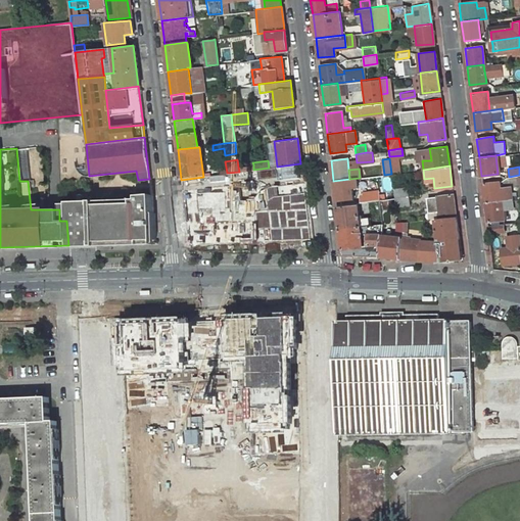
[(352,199),(349,179),(333,181),(335,200),(352,199)]
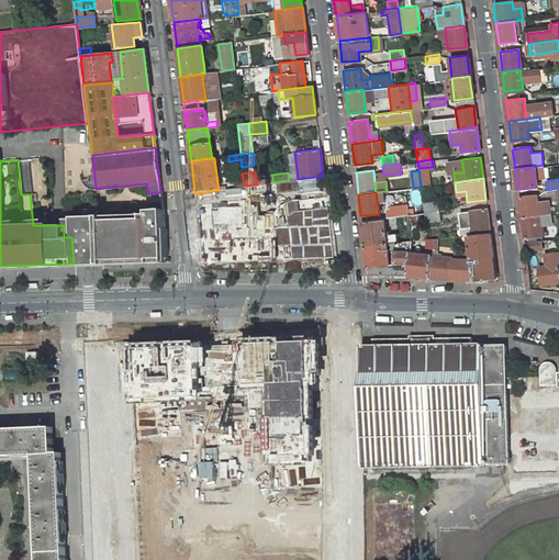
[(539,215),(536,196),(518,198),(521,217),(539,215)]
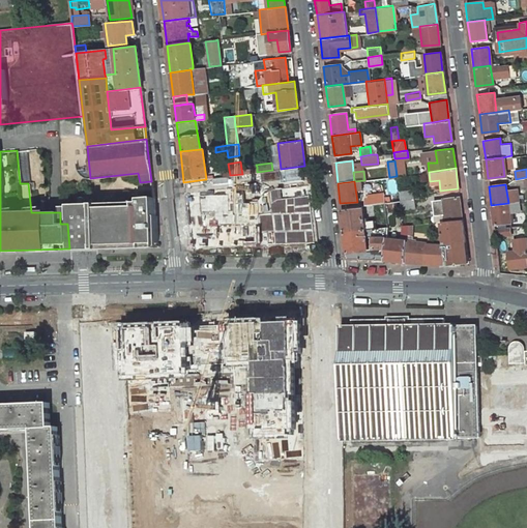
[(412,191),(399,192),(400,200),(413,198),(412,191)]
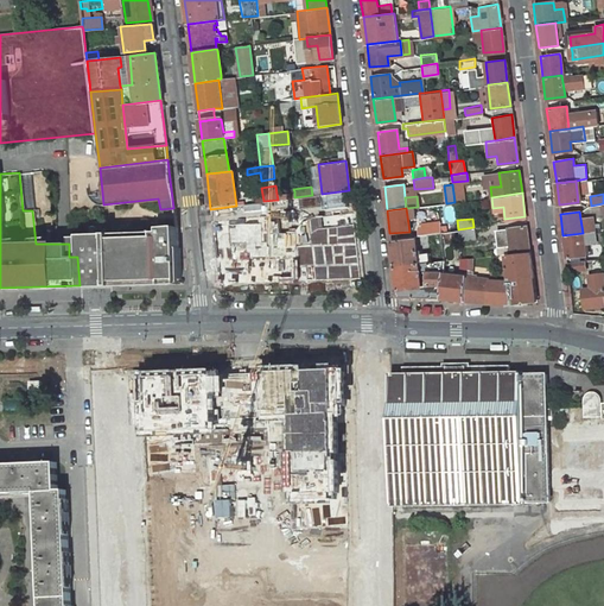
[(430,222),(419,223),(420,228),(417,228),(417,234),(431,233),(430,222)]
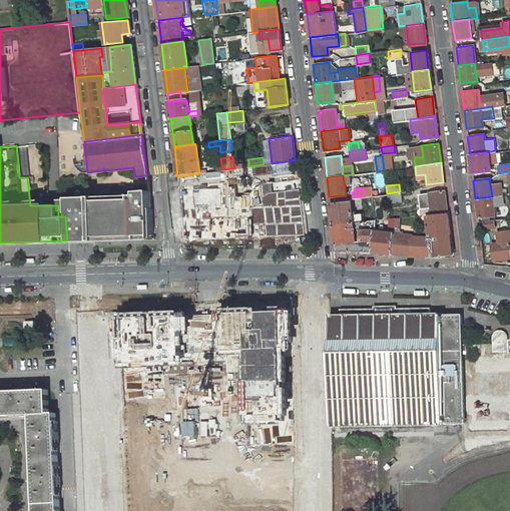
[(372,195),(371,187),(363,187),(364,196),(372,195)]
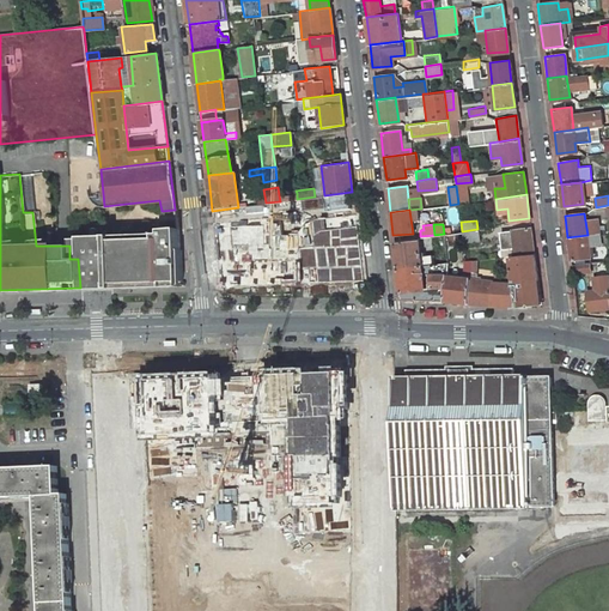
[(530,227),(499,231),(503,254),(534,250),(530,227)]
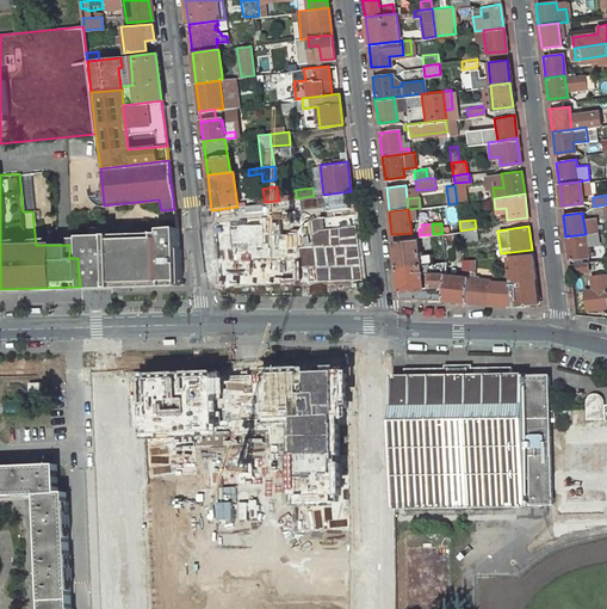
[(80,288),(179,285),(179,247),(175,247),(177,227),(160,228),(160,233),(110,237),(111,239),(80,243),(80,238),(69,239),(69,245),(69,258),(78,258),(80,287),(80,288)]
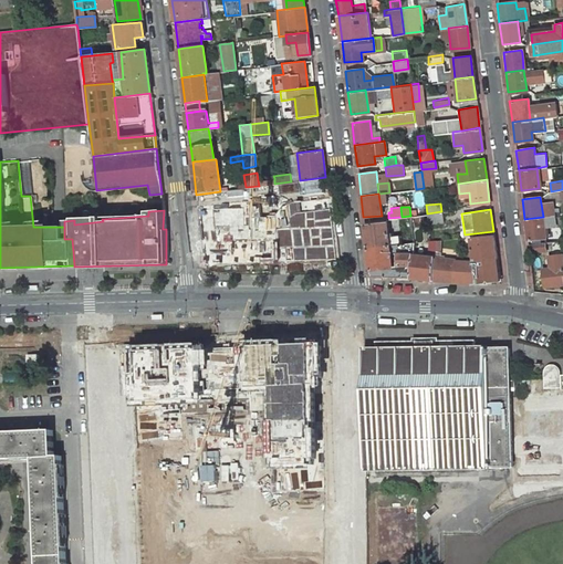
[(441,211),(427,213),(428,225),(442,222),(441,211)]
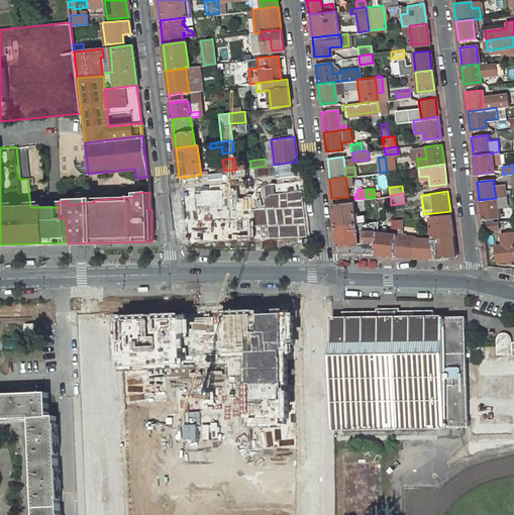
[(353,204),(332,207),(335,226),(355,223),(354,216),(357,216),(357,212),(354,213),(354,209),(364,208),(366,222),(378,220),(376,207),(375,197),(367,198),(354,199),(352,200),(353,204)]
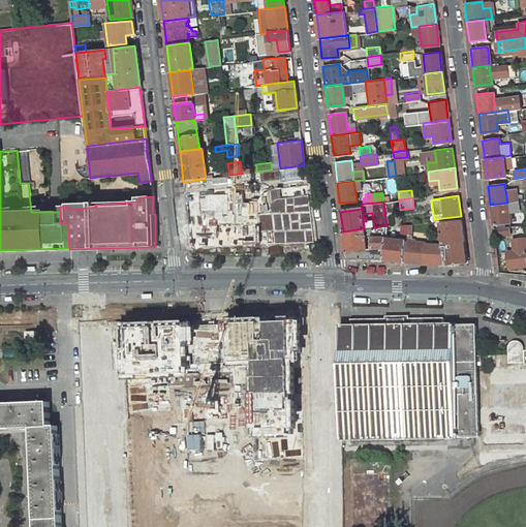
[(493,223),(509,221),(507,203),(490,205),(493,223)]
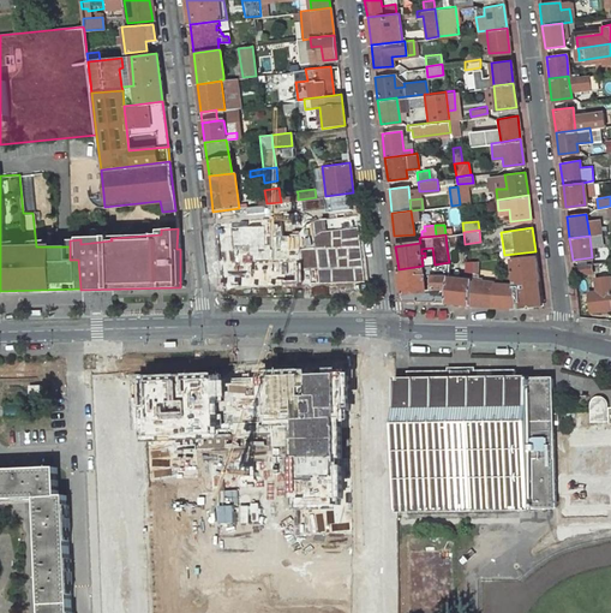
[(509,260),(513,283),(538,278),(535,256),(509,260)]
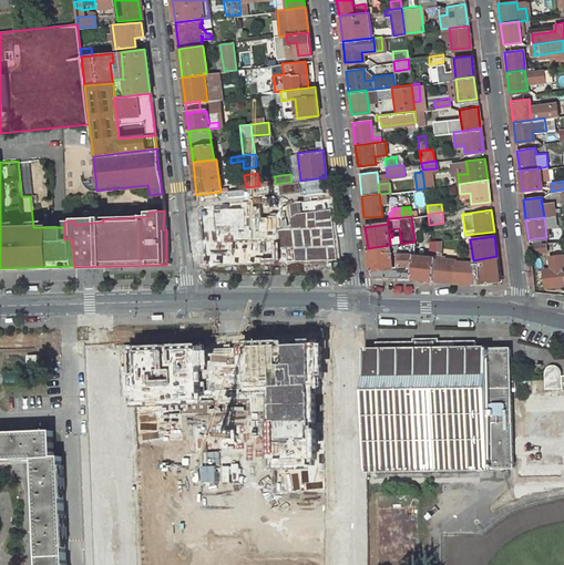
[(390,245),(368,248),(371,277),(411,277),(413,255),(413,250),(414,242),(401,244),(399,244),(399,267),(392,267),(391,258),(395,257),(395,253),(391,254),(390,245)]
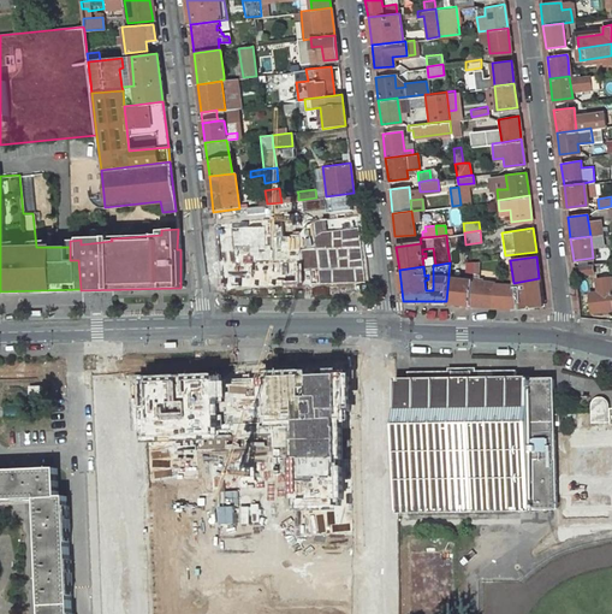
[(575,275),(593,272),(590,263),(574,265),(575,275)]
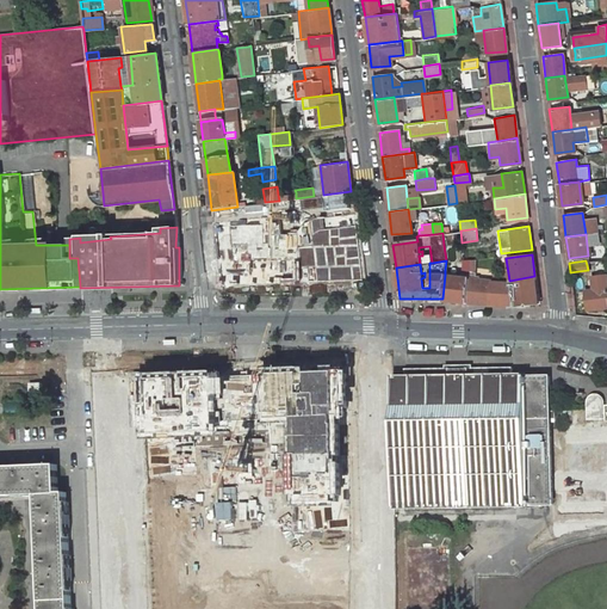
[(468,276),(445,275),(443,299),(465,301),(468,276)]
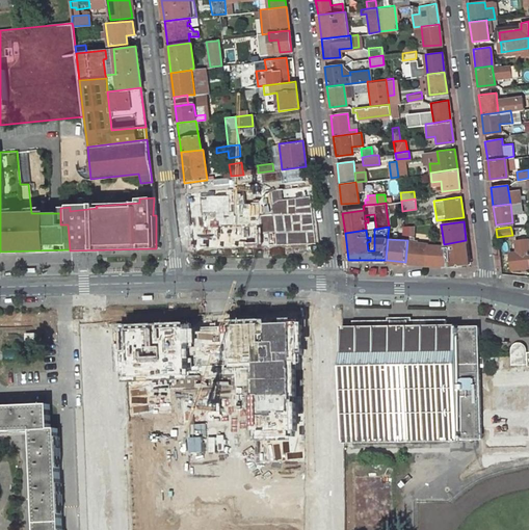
[(510,252),(512,269),(528,266),(528,256),(528,249),(527,239),(517,240),(518,250),(510,252)]
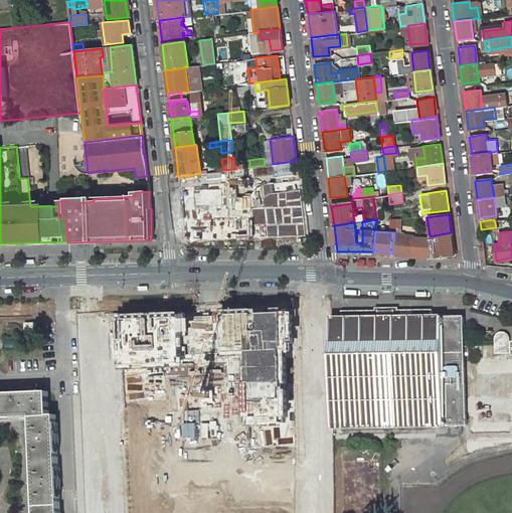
[(399,233),(394,232),(392,253),(412,255),(414,234),(399,233)]
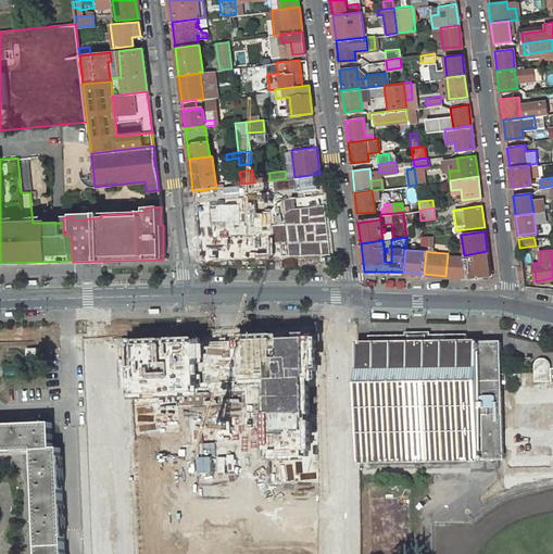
[(445,276),(467,277),(490,274),(487,251),(464,255),(448,253),(445,276)]
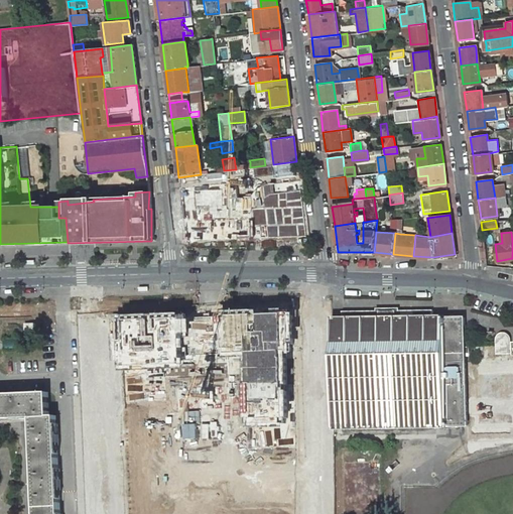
[(464,422),(463,340),(462,314),(452,314),(452,312),(439,312),(439,314),(429,314),(430,307),(341,308),(342,314),(330,315),(330,324),(330,332),(332,423),(464,422)]
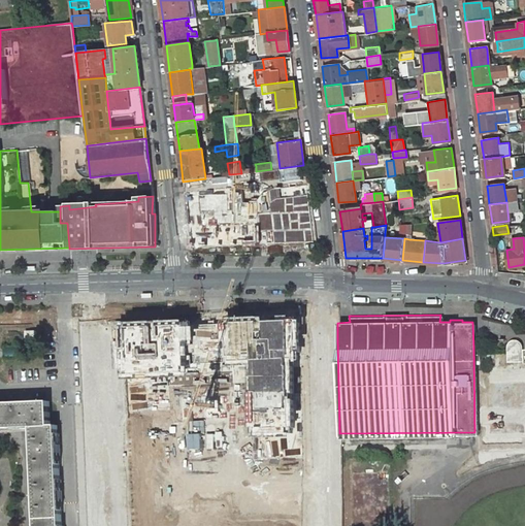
[(293,320),(124,326),(126,372),(253,368),(255,439),(297,437),(293,320)]
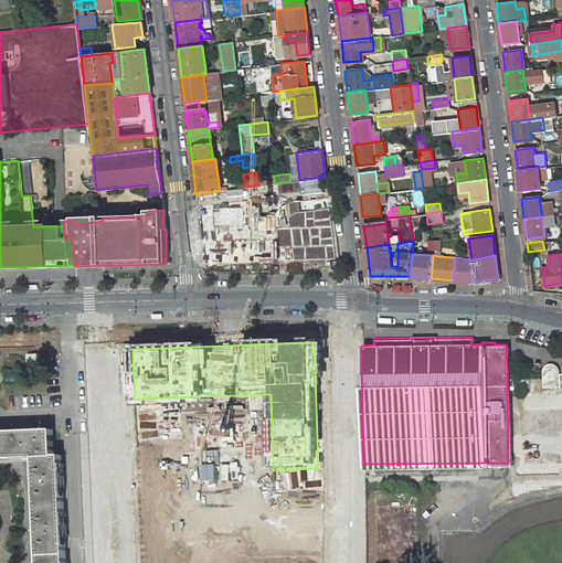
[(25,362),(36,362),(36,351),(25,351),(25,362)]
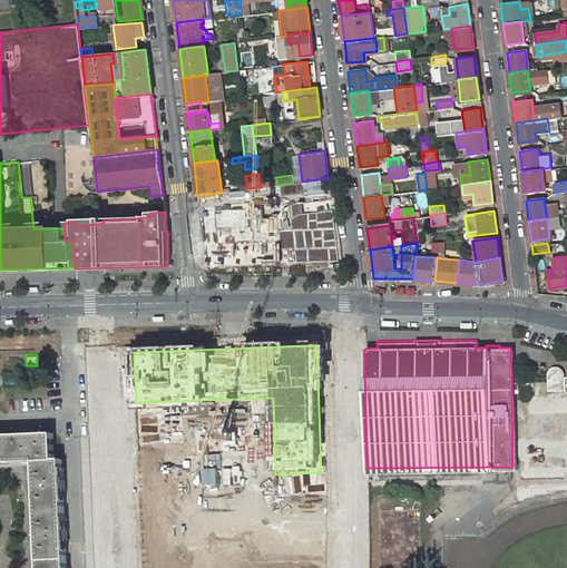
[(546,384),(557,383),(556,372),(556,371),(555,369),(553,368),(550,368),(548,368),(547,369),(546,370),(545,373),(546,384)]
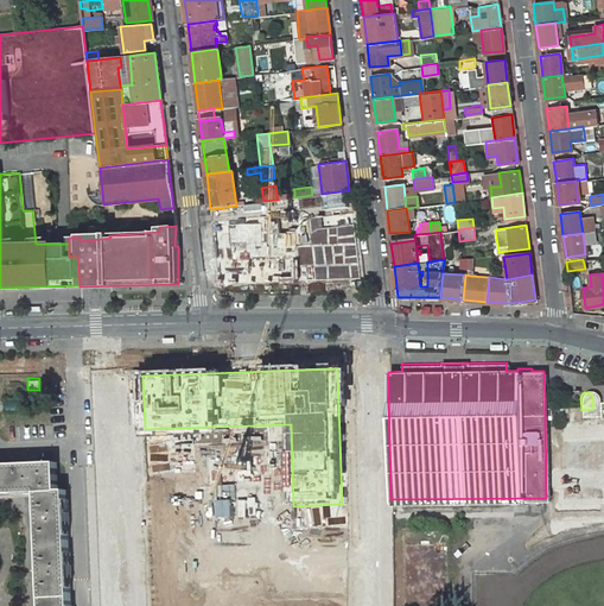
[(1,398),(1,408),(20,406),(19,397),(1,398)]
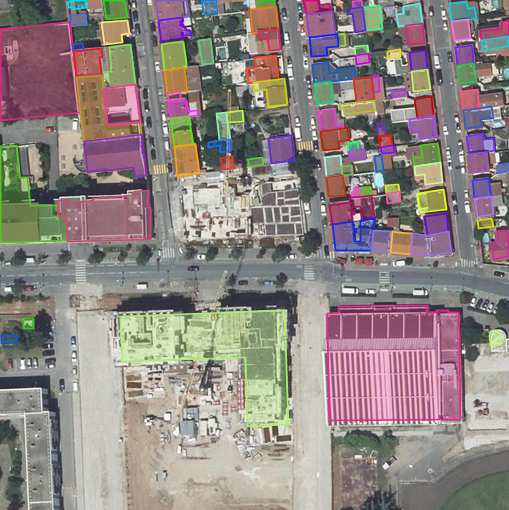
[(0,412),(29,411),(33,509),(57,509),(52,409),(45,410),(44,386),(0,387),(0,412)]
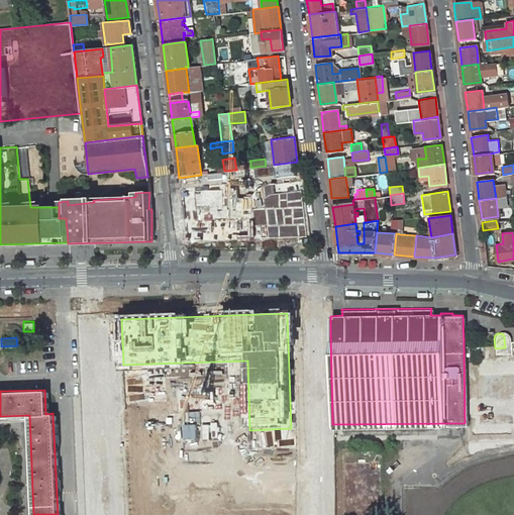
[(174,462),(171,399),(119,401),(122,465),(174,462)]
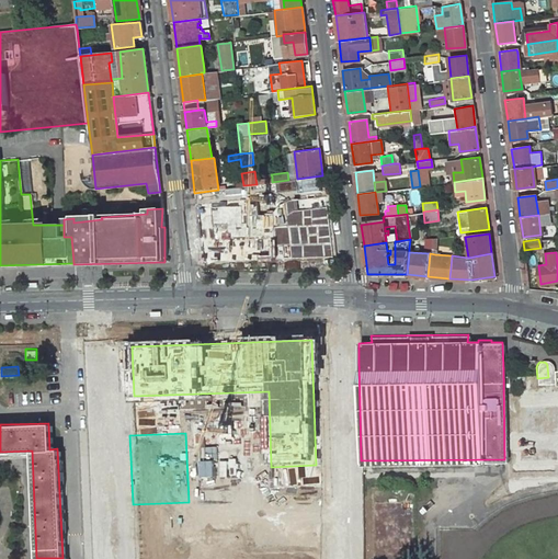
[(405,523),(406,504),(380,504),(379,523),(405,523)]
